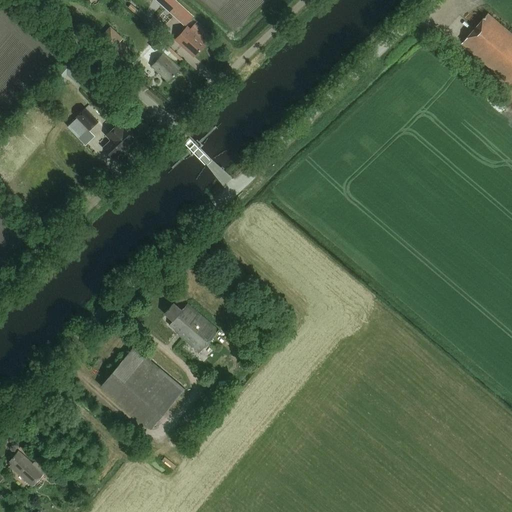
[(154,0),(185,27),(194,17),(174,0),(154,0)]
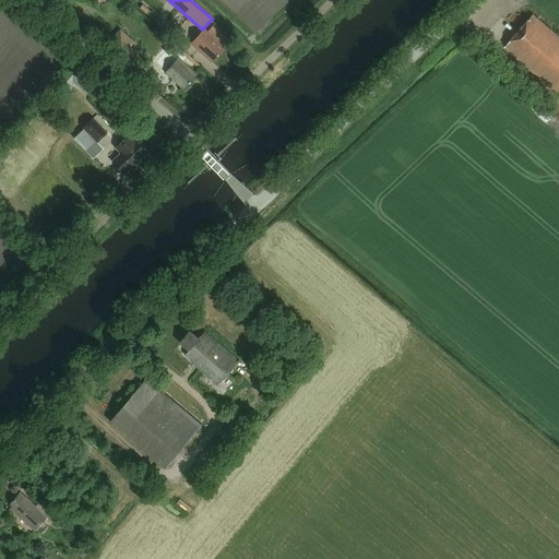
[(150,10),(143,4),(140,8),(146,14),(150,10)]
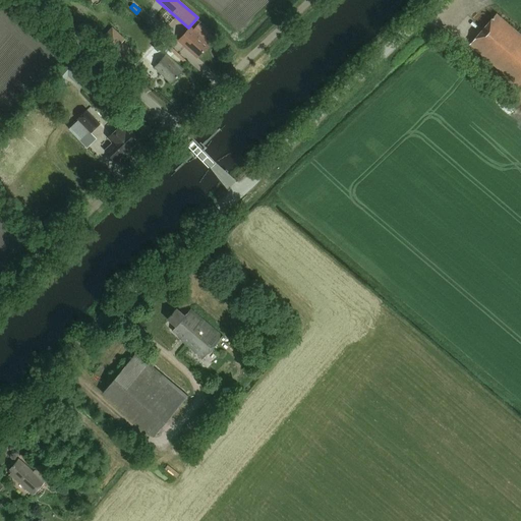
[(520,88),(520,35),(496,13),(469,45),(520,88)]
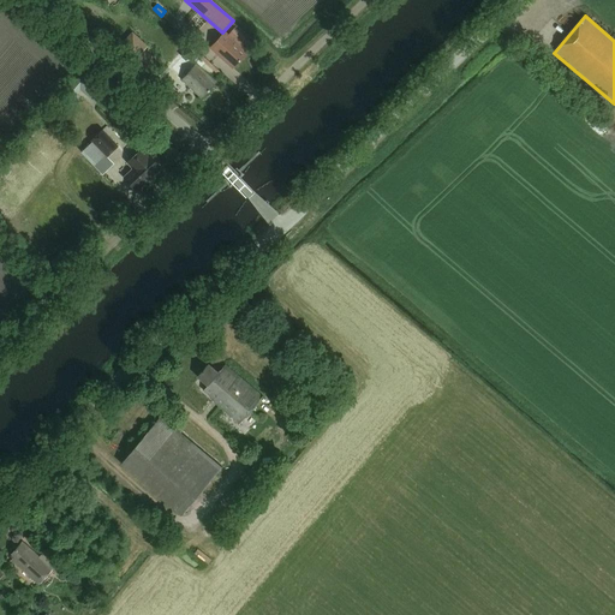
[(112,48),(139,71),(149,60),(142,54),(145,51),(125,33),(112,48)]
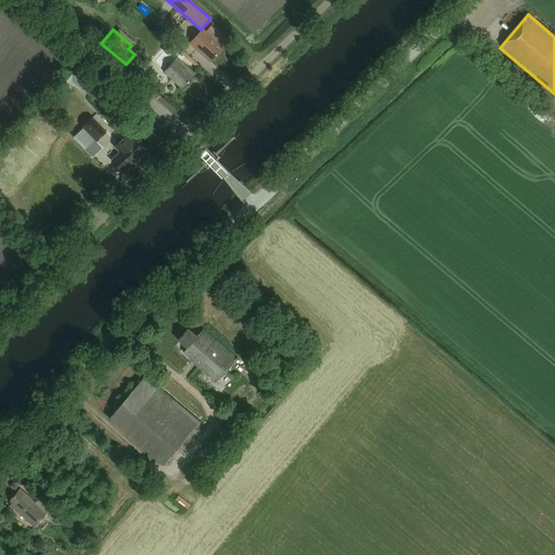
[(203,29),(190,43),(209,62),(213,59),(220,51),(219,51),(223,48),(203,29)]
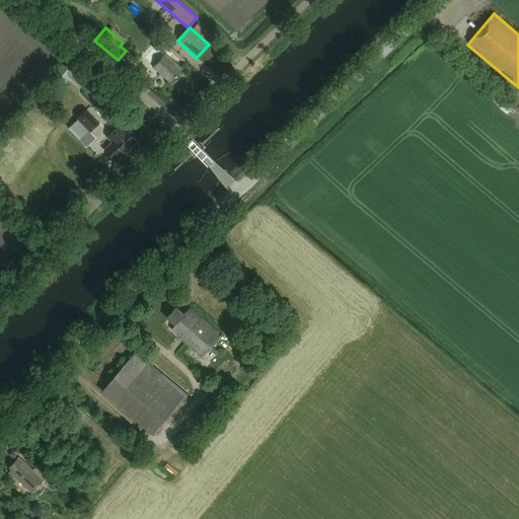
[(153,51),(145,60),(169,83),(172,80),(173,81),(179,73),(181,70),(164,54),(160,58),(153,51)]
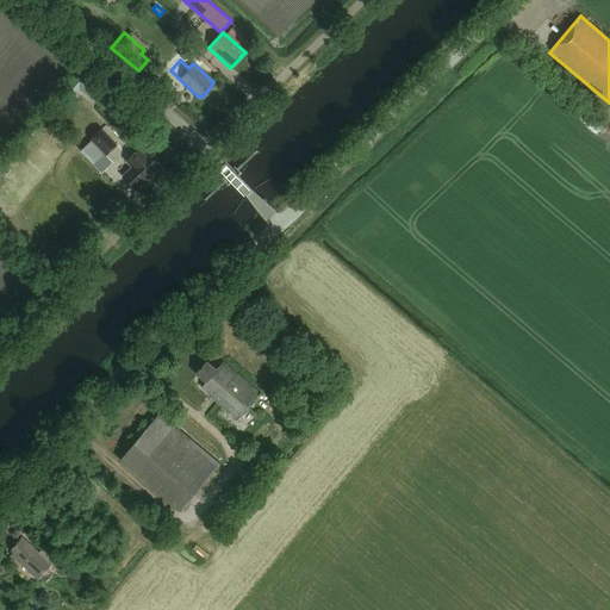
[(94,103),(101,93),(83,78),(76,87),(94,103)]
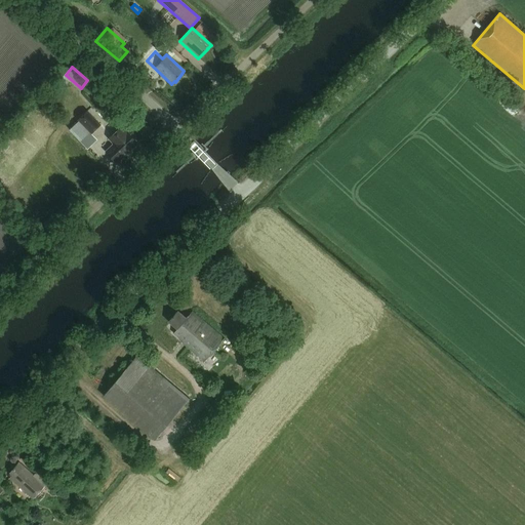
[(87,112),(78,120),(91,133),(101,125),(87,112)]
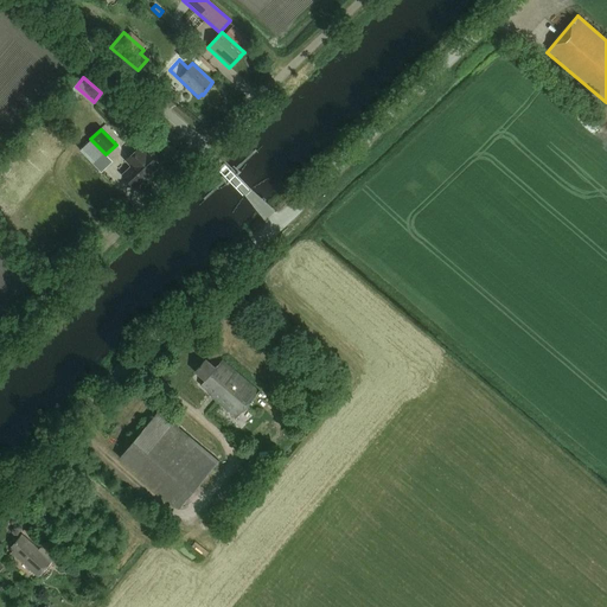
[(141,147),(134,153),(132,152),(129,152),(126,155),(126,158),(128,160),(127,161),(132,166),(122,176),(134,187),(142,179),(144,179),(158,165),(147,153),(146,153),(141,147)]
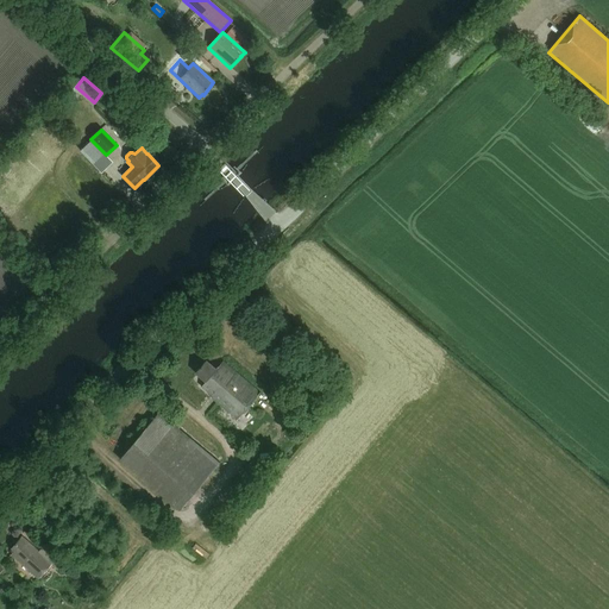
[(227,177),(224,181),(228,186),(242,174),(237,168),(234,171),(227,177)]
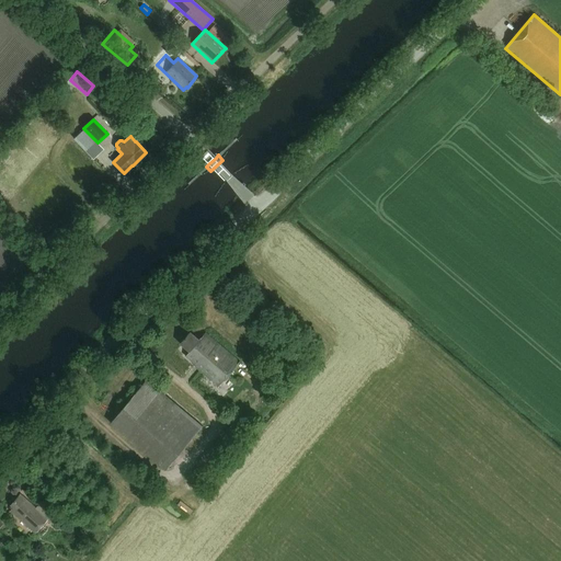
[(219,387),(240,362),(206,332),(199,340),(190,332),(180,344),(190,352),(185,355),(196,364),(194,366),(219,387)]
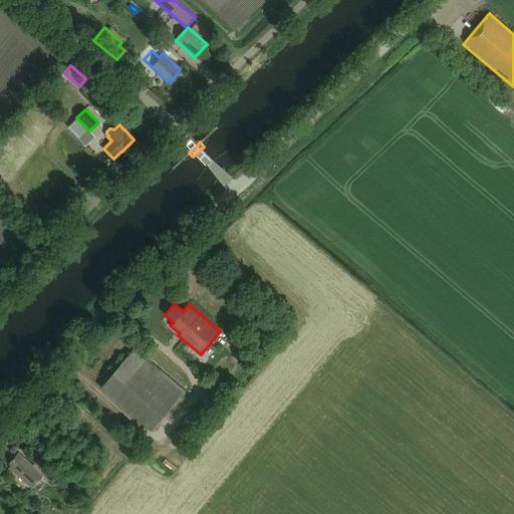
[(152,430),(185,391),(135,347),(101,388),(152,430)]
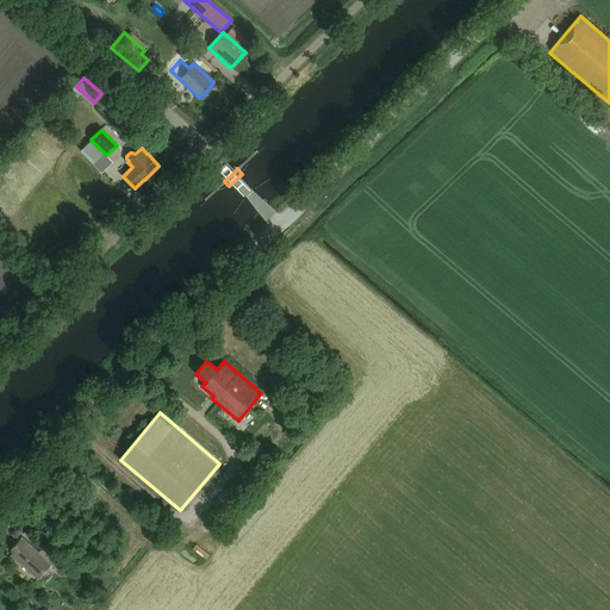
[(38,579),(51,565),(23,537),(12,549),(16,552),(12,555),(38,579)]
